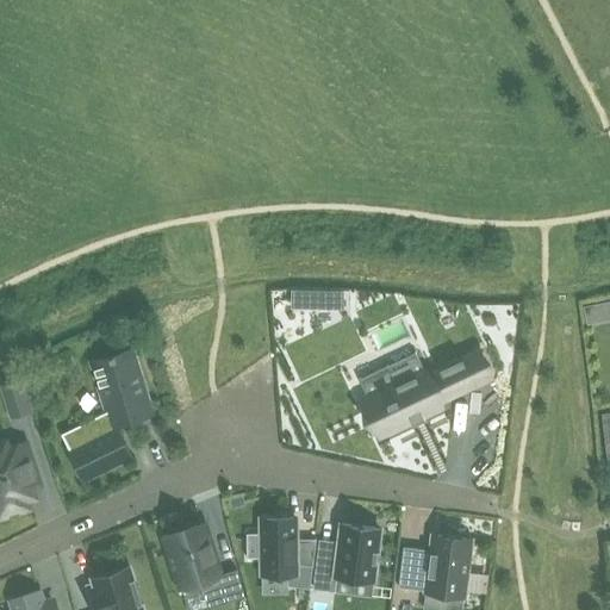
[(317,291),(303,291),(303,307),(317,307),(317,291)]
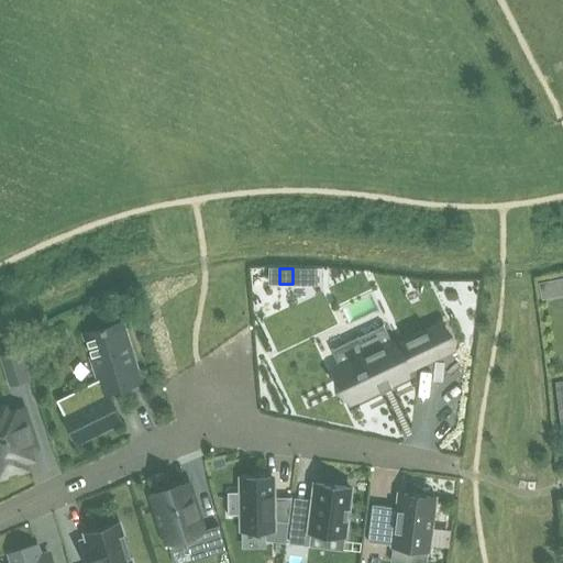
[(560,296),(556,279),(538,283),(541,299),(560,296)]
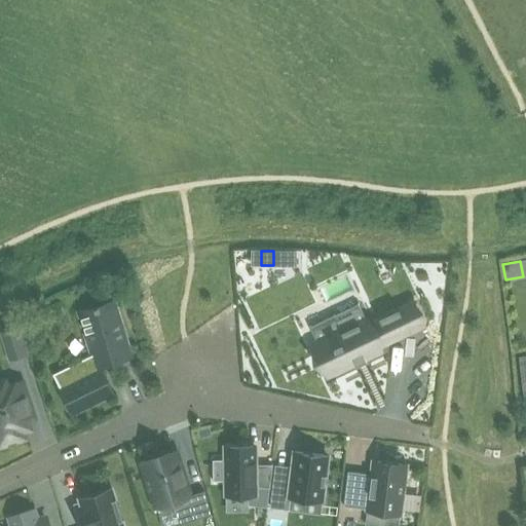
[(85,332),(86,332),(97,366),(129,355),(113,302),(99,307),(98,305),(95,306),(95,308),(80,312),(81,316),(81,317),(85,332)]
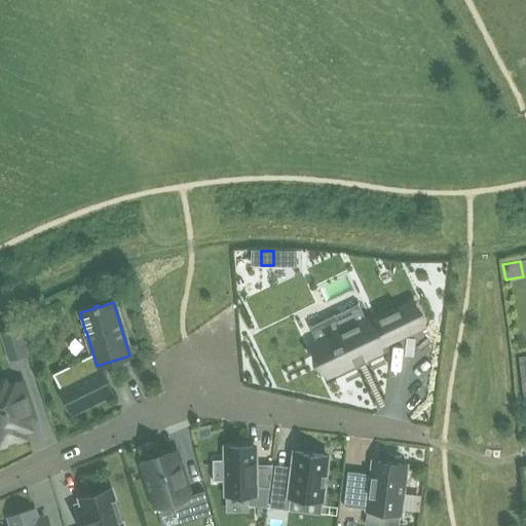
[(316,343),(331,373),(380,349),(378,345),(422,325),(412,302),(368,323),(359,303),(334,314),(341,331),(316,343)]
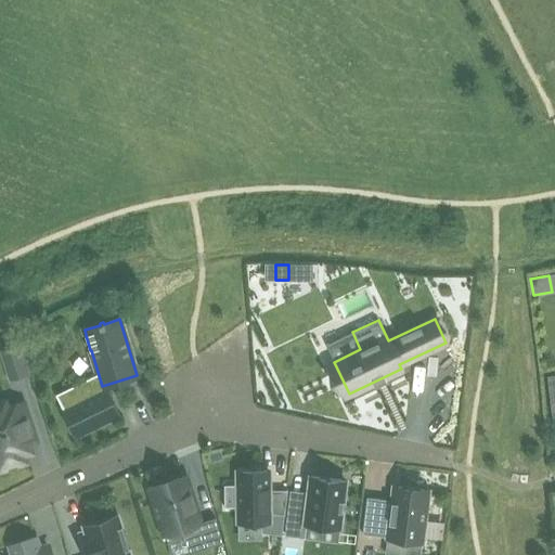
[(2,350),(12,378),(28,373),(18,345),(2,350)]
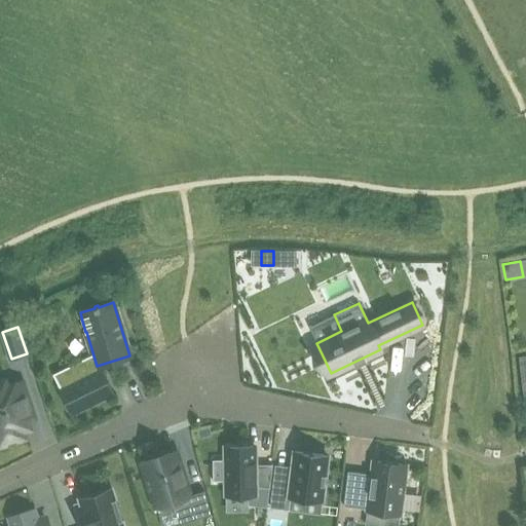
[(82,378),(74,363),(52,374),(60,388),(72,412),(111,392),(100,369),(82,378)]
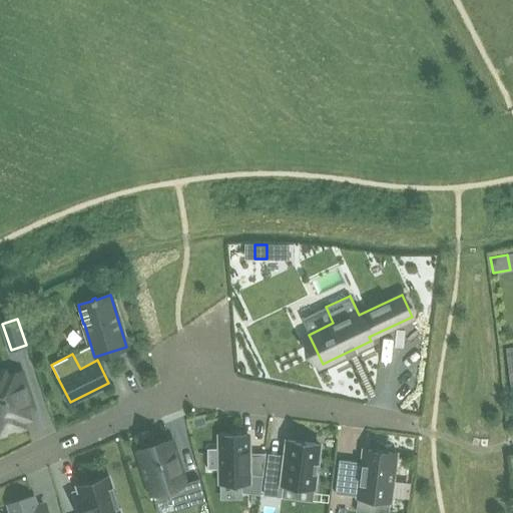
[(0,432),(22,425),(20,419),(27,417),(25,411),(32,409),(20,373),(6,377),(4,371),(0,372),(0,432)]
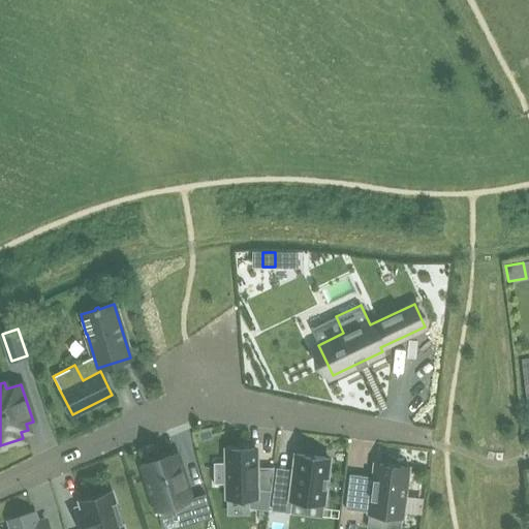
[(226,462),(213,462),(214,483),(227,483),(227,498),(249,497),(249,507),(269,510),(271,491),(256,489),(256,483),(259,483),(259,465),(256,465),(255,448),(226,448),(226,462)]
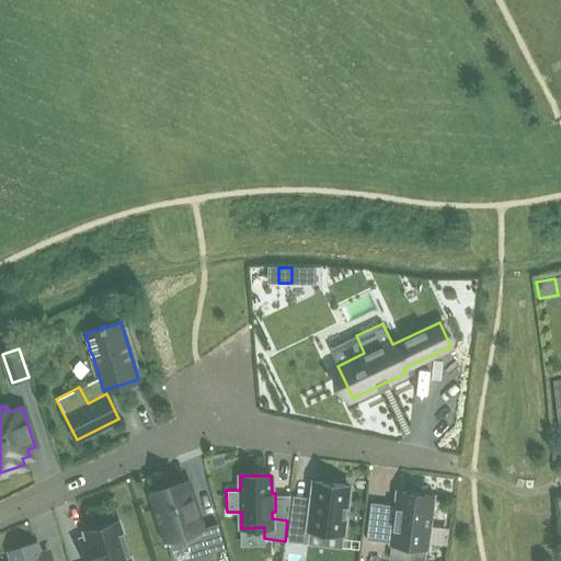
[(202,537),(207,553),(225,548),(217,523),(202,528),(186,481),(151,493),(157,512),(155,513),(161,536),(164,535),(165,539),(167,539),(169,548),(202,537)]
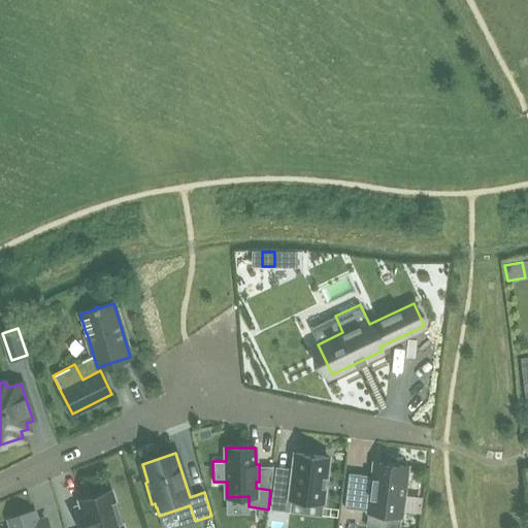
[(274,479),(271,508),(290,512),(291,498),(323,502),(325,486),(326,479),(328,457),(295,453),(294,468),(292,481),(274,479)]
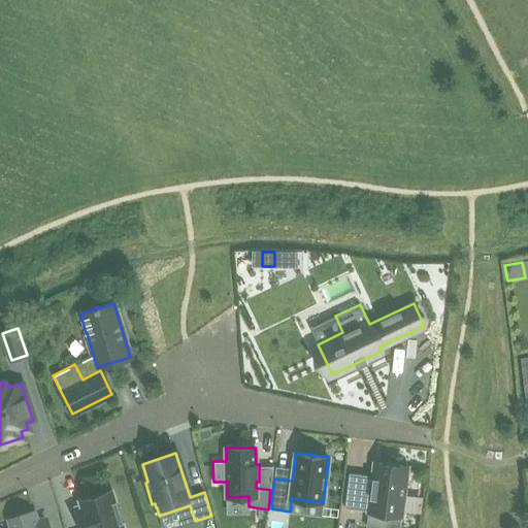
[(368,510),(368,512),(401,516),(401,512),(403,512),(405,495),(403,495),(407,467),(374,463),(372,481),(364,480),(365,474),(349,472),(344,507),(368,510)]
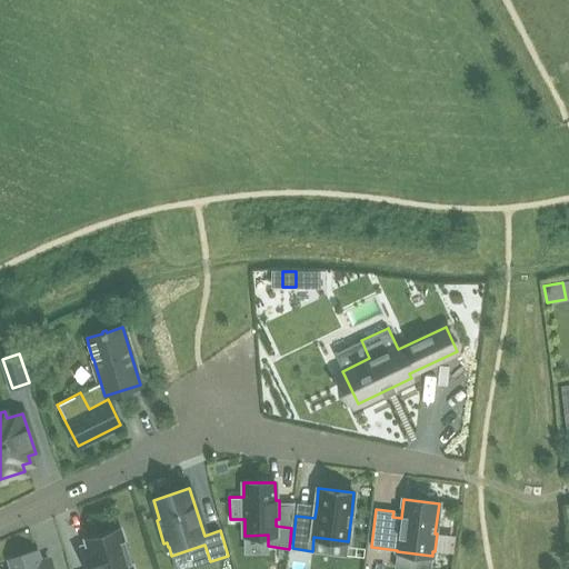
[(88,545),(82,547),(88,568),(132,568),(131,562),(125,540),(123,540),(120,528),(115,530),(113,529),(91,536),(92,537),(86,539),(88,545)]
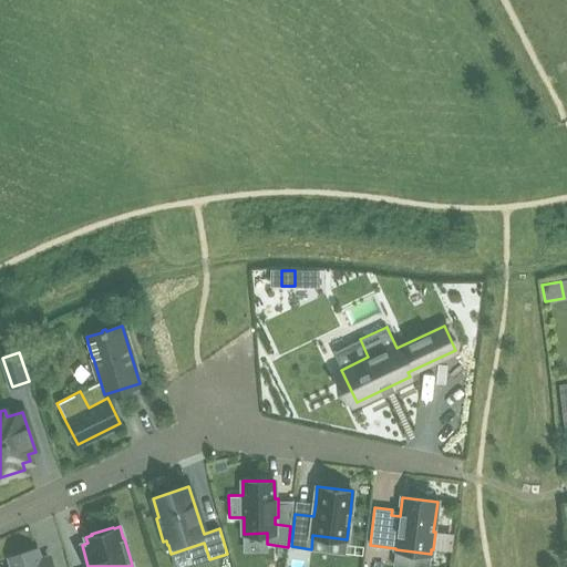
[(12,566),(51,566),(48,557),(45,557),(47,558),(40,560),(37,550),(10,558),(12,566)]
